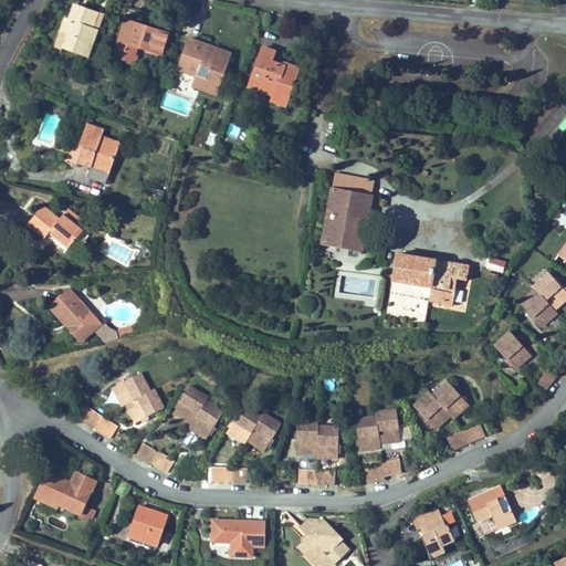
[(92,29),(97,14),(75,6),(70,21),(66,20),(62,32),(69,34),(63,48),(80,54),(91,48),(97,31),(92,29)]
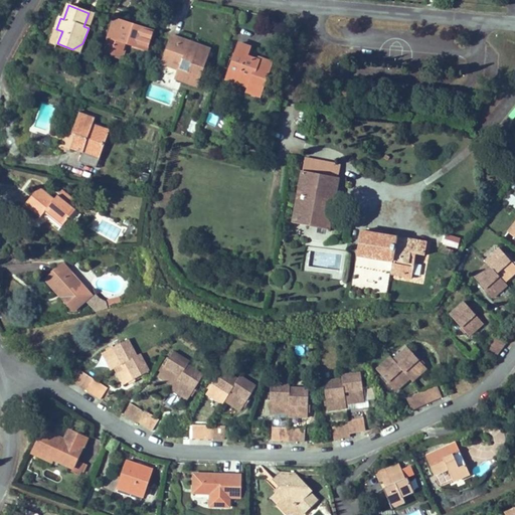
[(89,28),(94,14),(89,13),(83,26),(89,28)]
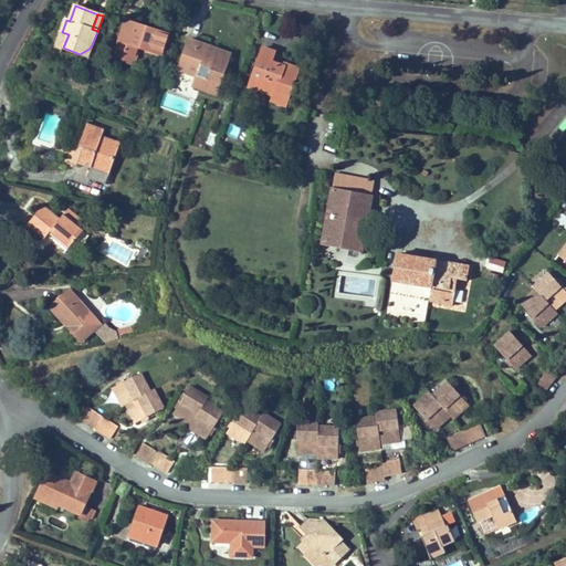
[(168,34),(126,21),(114,60),(135,66),(138,55),(134,54),(137,46),(161,54),(168,34)]
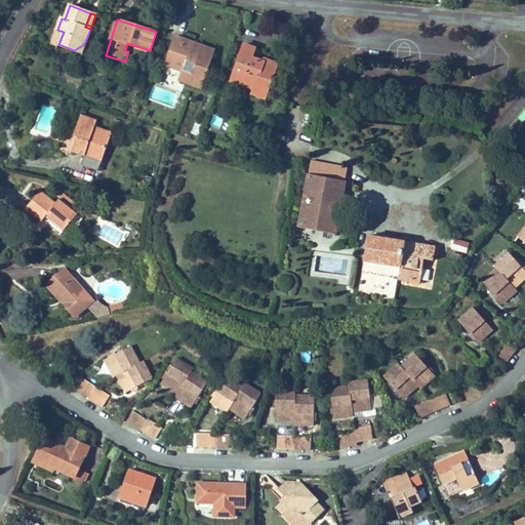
[(58,44),(64,32),(57,30),(53,42),(58,44)]
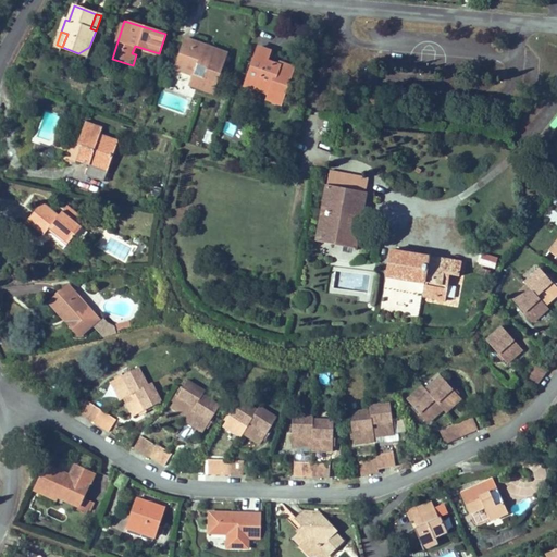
[(225,60),(202,52),(206,46),(186,38),(175,69),(194,75),(190,85),(205,90),(207,85),(214,88),(225,60)]
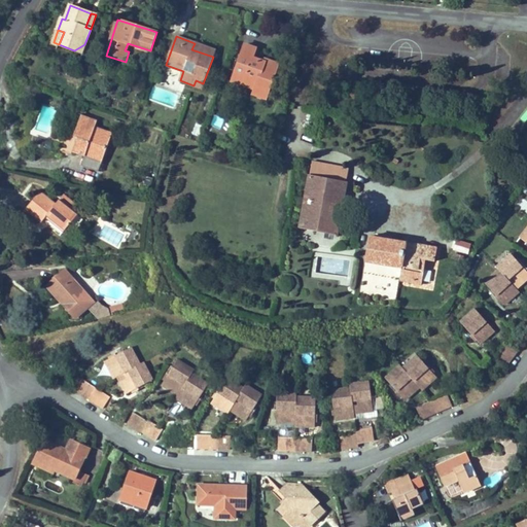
[(215,50),(195,43),(191,49),(213,57),(215,50)]
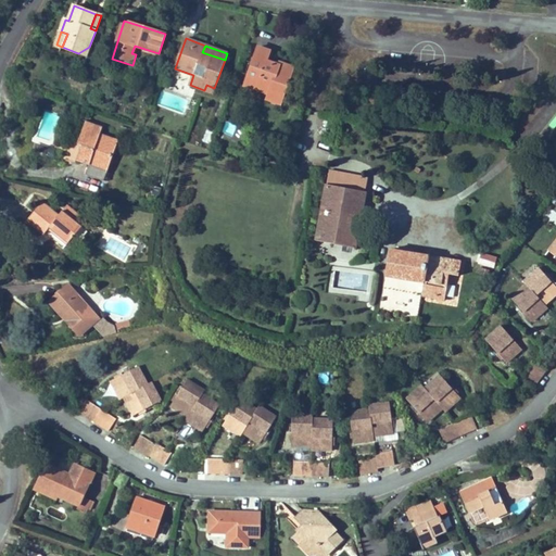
[(86,55),(89,47),(78,53),(86,55)]
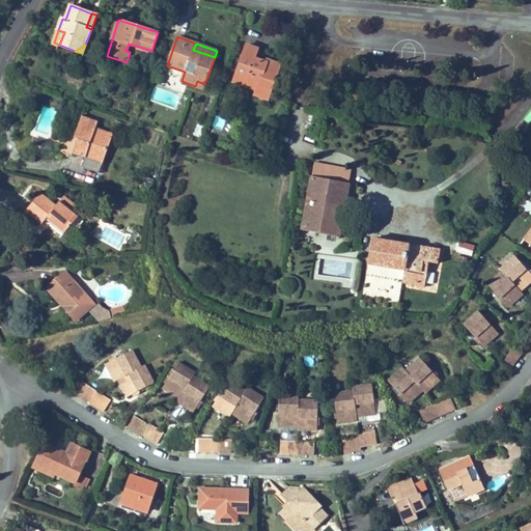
[(267,62),(254,58),(258,49),(247,45),(236,75),(247,78),(246,82),(258,86),(256,90),(255,94),(268,100),(280,64),(268,60),(267,62)]
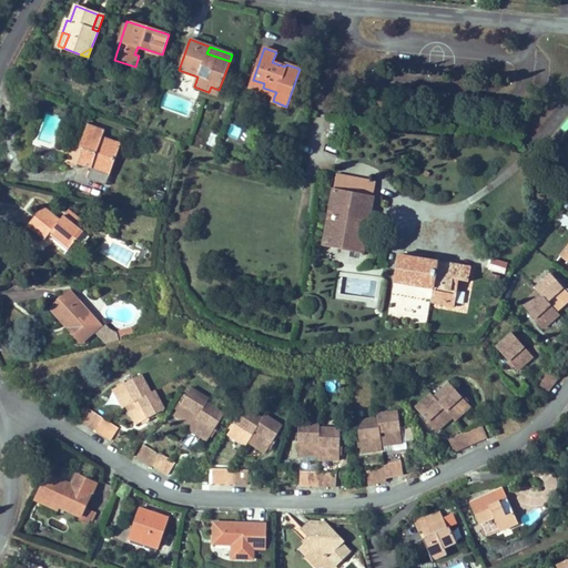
[(264,83),(253,80),(250,88),(274,97),(276,92),(263,88),(264,83)]
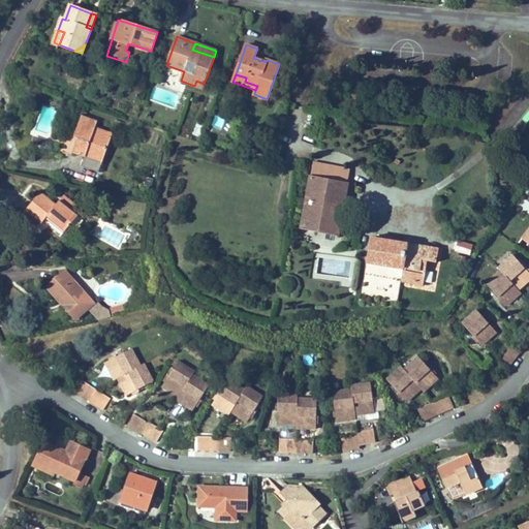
[(94,126),(91,125),(93,119),(82,115),(74,136),(78,137),(72,152),(85,156),(82,165),(99,172),(113,133),(94,126)]
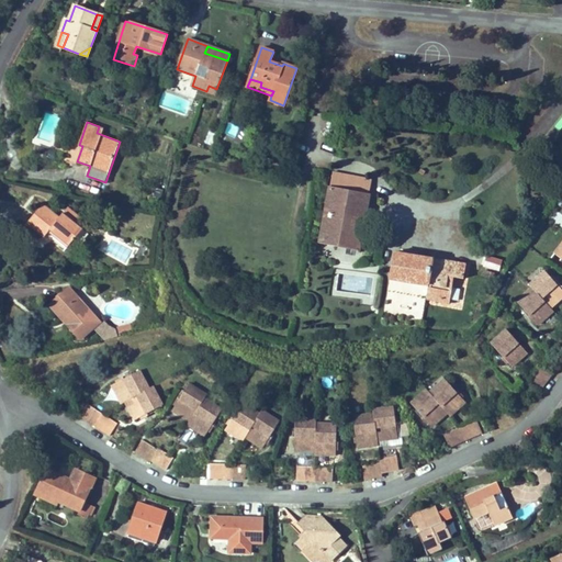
[(228,122),(224,135),(234,139),(239,126),(228,122)]
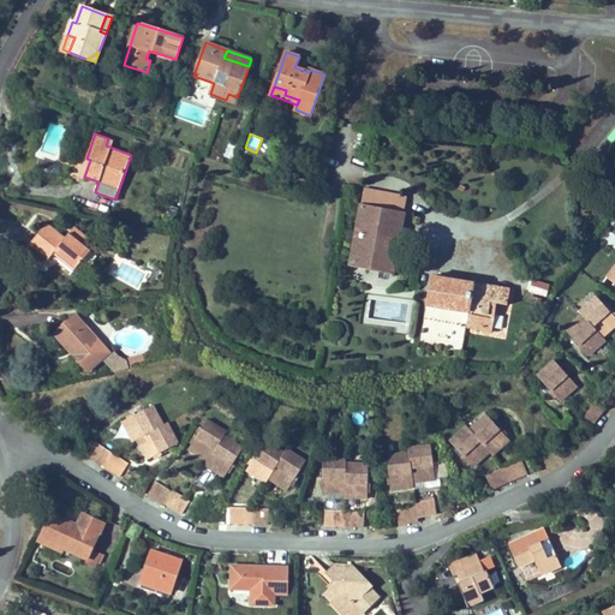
[(84,177),(90,160),(87,159),(81,175),(84,177)]
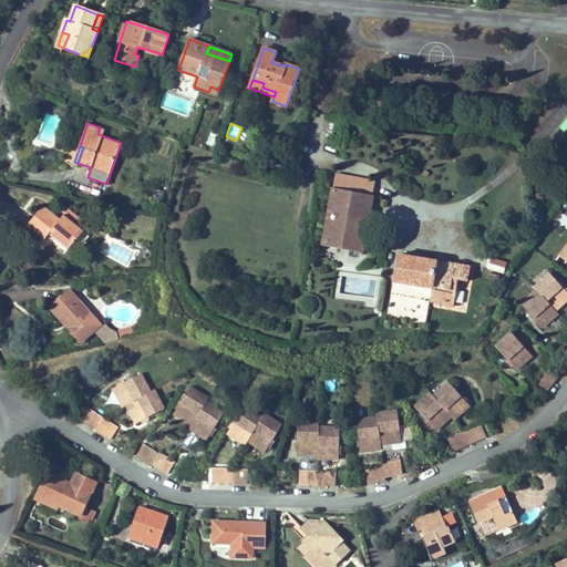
[(372,195),(333,188),(322,245),(362,253),(372,195)]
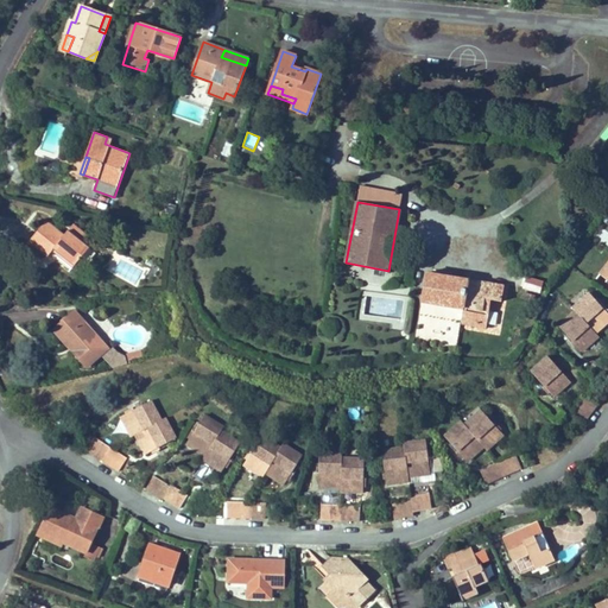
[(49,257),(52,251),(56,247),(61,251),(59,252),(75,265),(83,255),(81,253),(87,246),(89,248),(95,241),(74,225),(64,235),(46,221),(37,233),(39,235),(32,242),(49,257)]
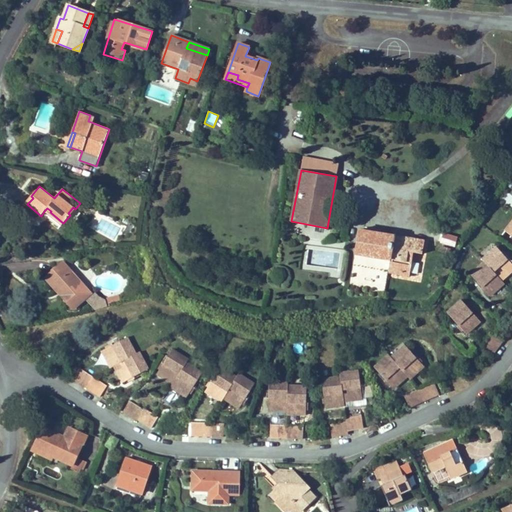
[(51,211),(47,208),(44,211),(62,226),(63,223),(50,212),(51,211)]
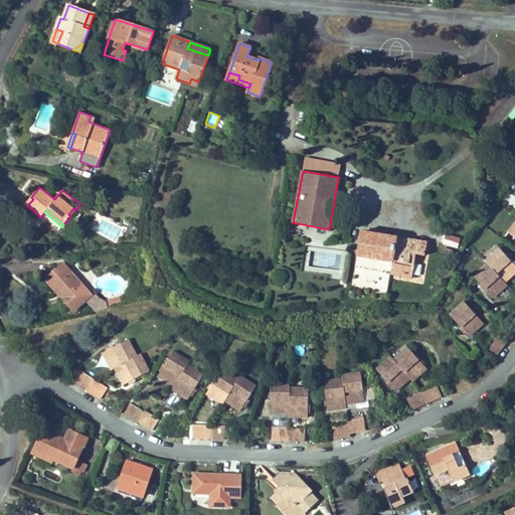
[(427,243),(397,237),(361,231),(357,254),(379,259),(377,271),(355,267),(351,288),(387,294),(391,273),(412,277),(416,253),(425,255),(427,243)]
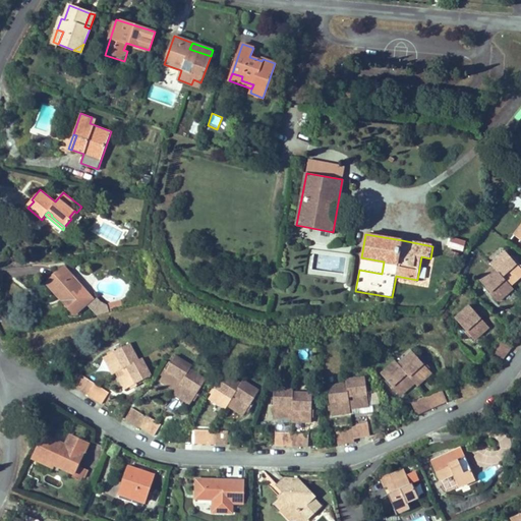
[(520,276),(520,268),(506,250),(490,264),(494,267),(479,280),(499,301),(506,295),(503,292),(511,286),(508,283),(516,276),(518,279),(520,276)]
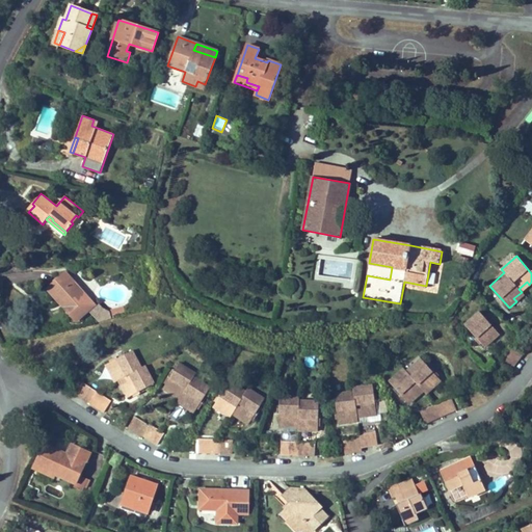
[(95,304),(65,272),(52,285),(69,303),(64,308),(77,321),(95,304)]
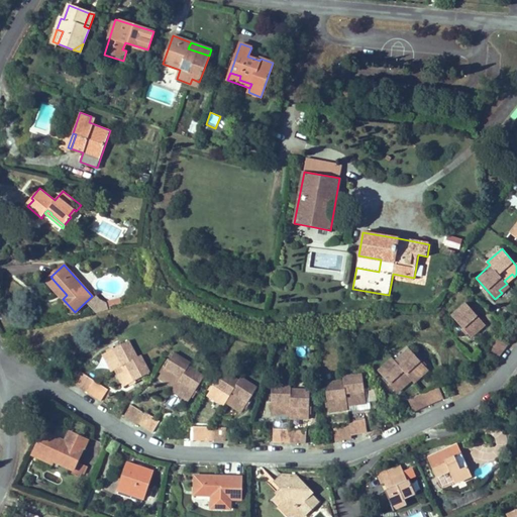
[(514,277),(512,274),(504,281),(507,284),(514,277)]
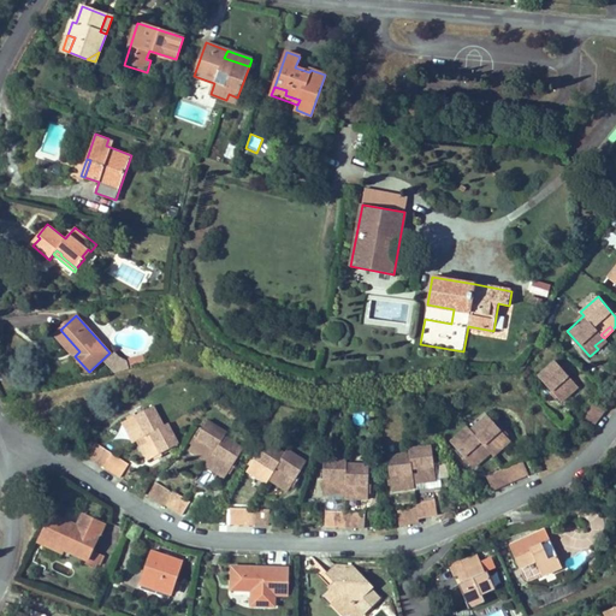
[(80,351),(60,330),(55,335),(75,356),(80,351)]
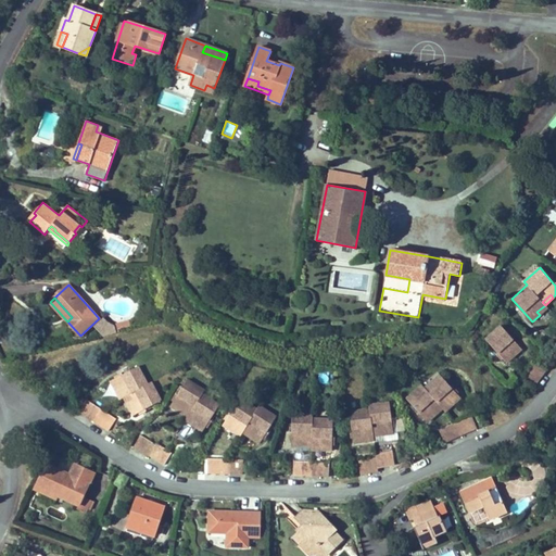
[(547,307),(545,305),(536,312),(540,315),(547,307)]
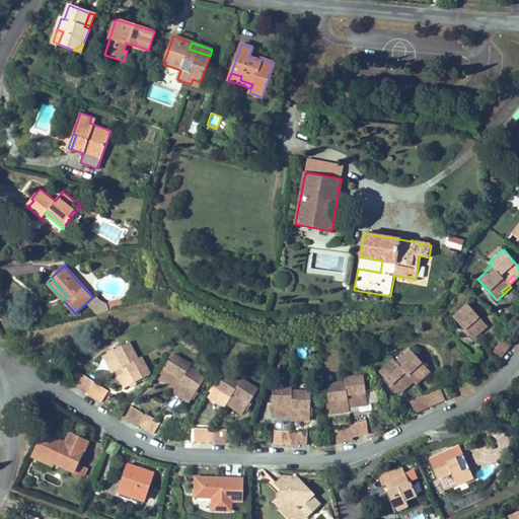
[(100,315),(107,304),(93,296),(87,307),(100,315)]
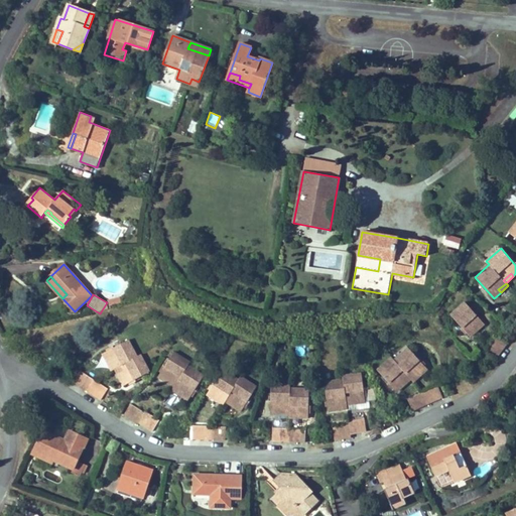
[(120,303),(119,297),(109,300),(111,305),(120,303)]
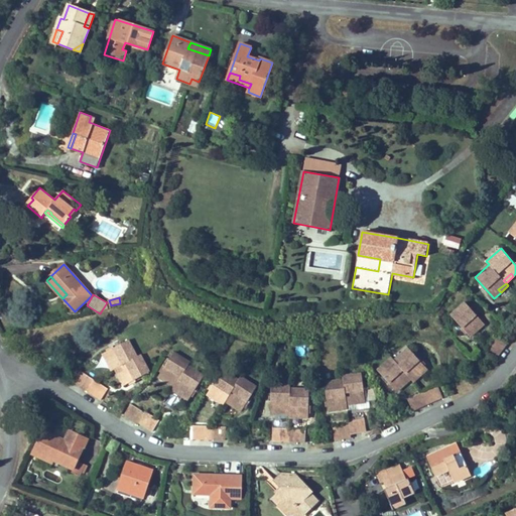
[(482,321),(465,302),(450,314),(470,337),(477,331),(475,328),(482,321)]
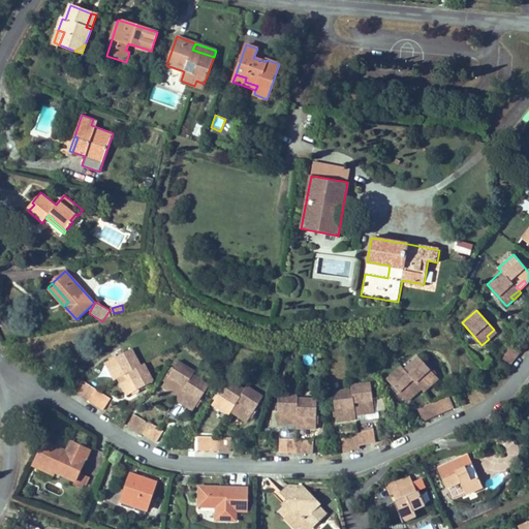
[(497,332),(494,330),(487,336),(489,339),(497,332)]
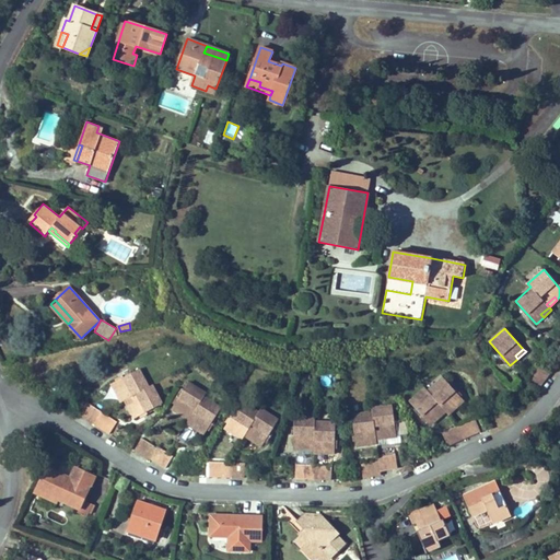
[(550,374),(538,364),(527,380),(539,388),(550,374)]
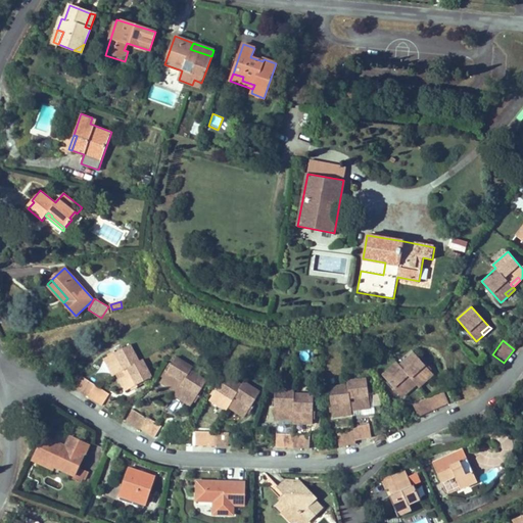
[(152,377),(142,360),(139,362),(130,344),(104,359),(108,367),(112,365),(116,374),(121,372),(125,381),(122,383),(126,391),(152,377)]
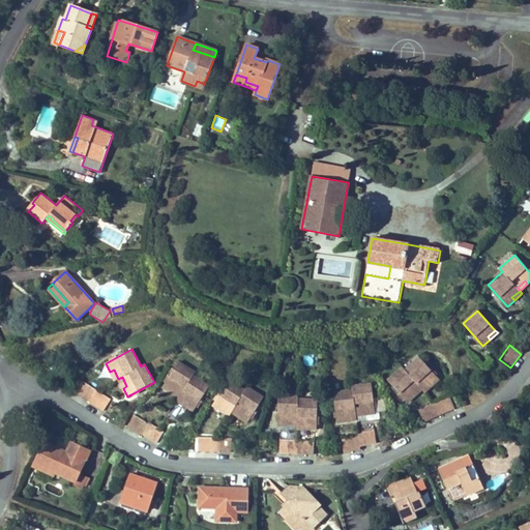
[(439,379),(419,357),(405,370),(403,366),(387,380),(408,403),(414,396),(412,393),(419,386),(422,389),(430,383),(433,385),(439,379)]
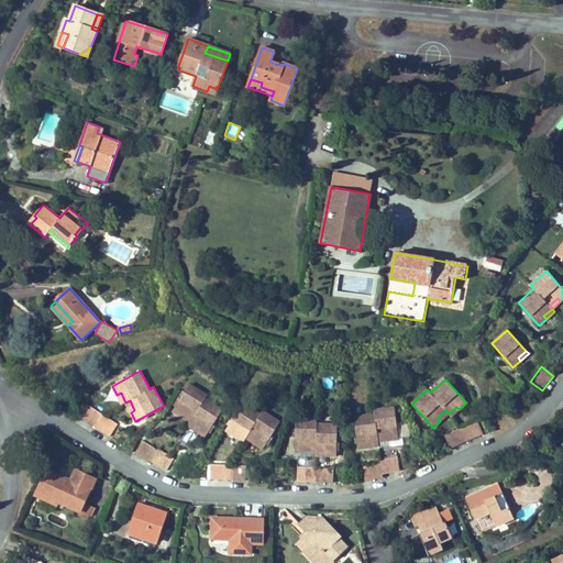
[(222,410),(206,399),(208,396),(189,384),(173,411),(181,417),(184,412),(192,419),(190,422),(199,428),(197,431),(206,437),(222,410)]
